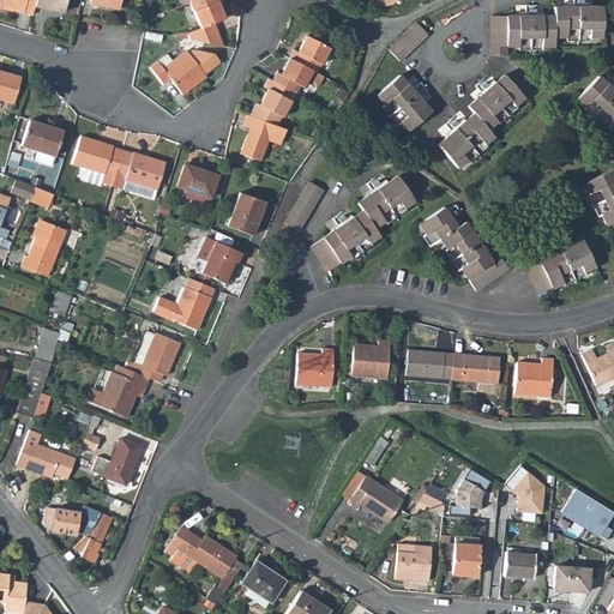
[(0,0),(0,8),(34,16),(35,8),(36,0),(0,0)]
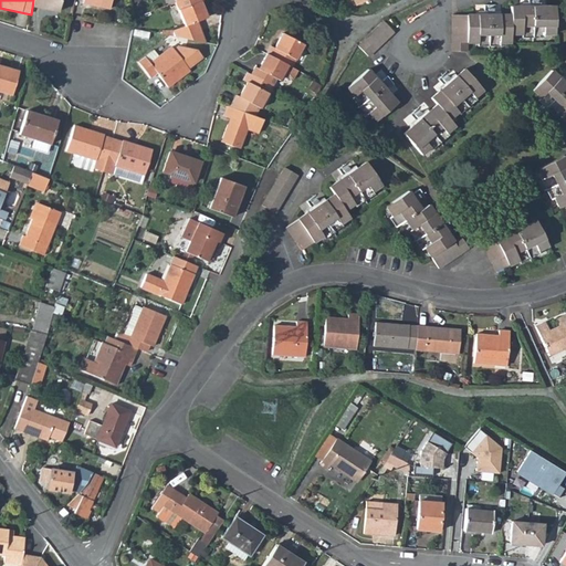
[(62,0),(33,0),(32,8),(61,13),(62,0)]
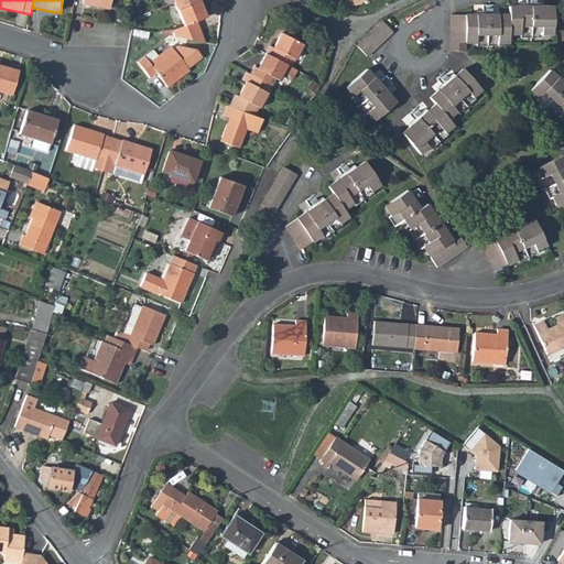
[(86,0),(85,4),(112,10),(114,0),(86,0)]
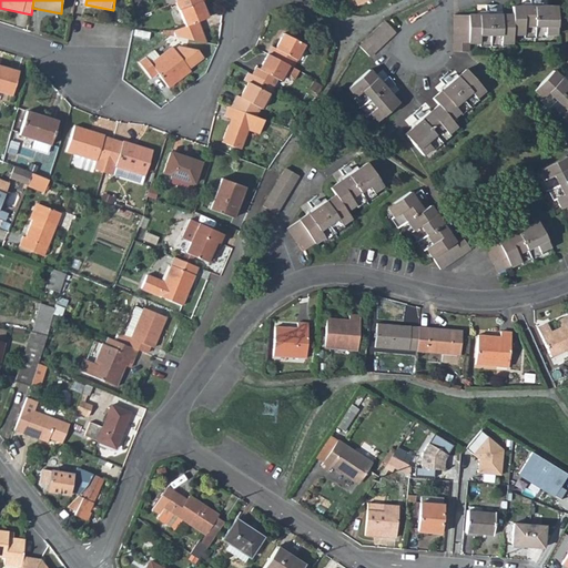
[(180,0),(179,1),(189,26),(181,29),(184,36),(213,41),(204,18),(212,14),(205,0),(180,0)]
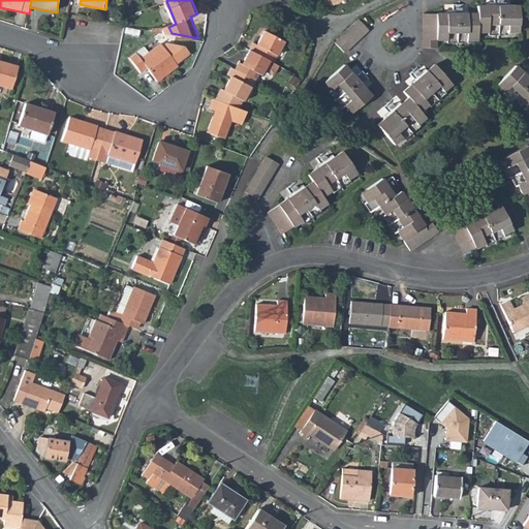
[(425,14),(425,47),(439,47),(438,39),(479,39),(480,31),(521,31),(521,6),(480,6),(480,14),(425,14)]
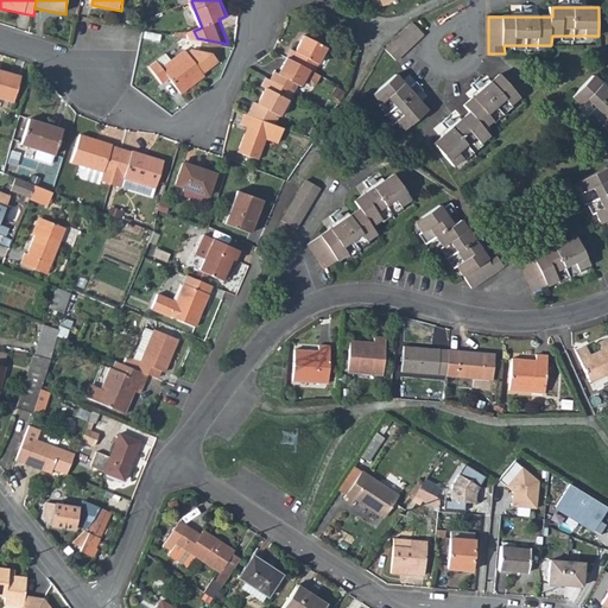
[(425,32),(415,21),(415,20),(387,46),(398,58),(425,32)]
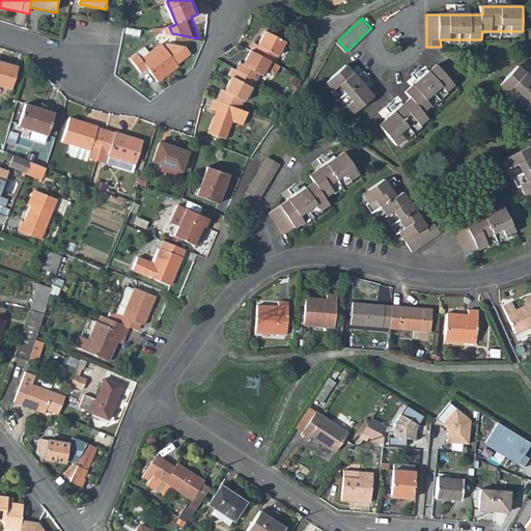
[(256,46),(252,53),(273,62),(277,64),(287,47),(268,35),(260,48),(256,46)]
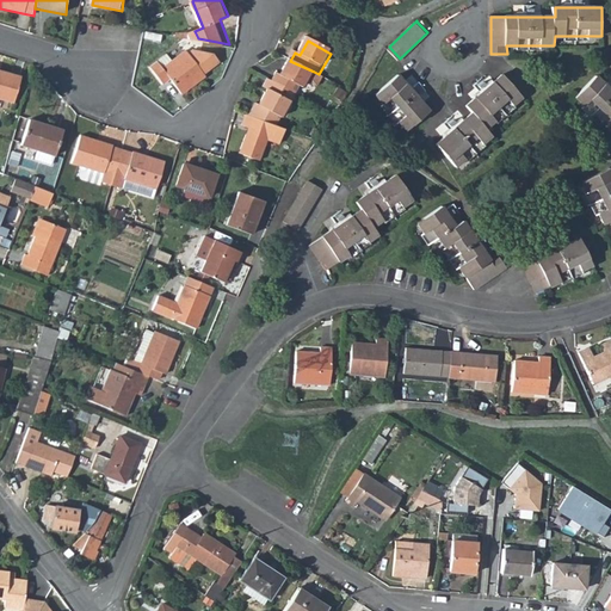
[(162,62),(155,68),(170,85),(177,79),(189,93),(213,74),(211,71),(226,59),(220,51),(201,48),(196,53),(192,49),(178,61),(168,69),(162,62)]
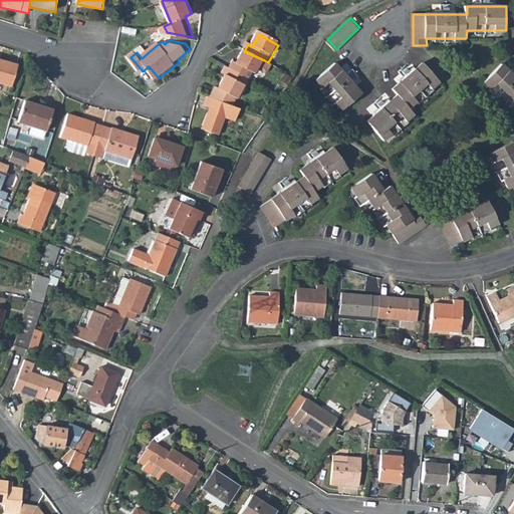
[(145,46),(137,52),(142,58),(150,51),(145,46)]
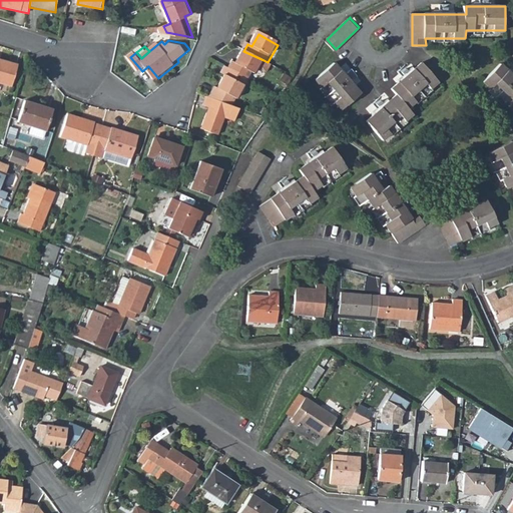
[(255,74),(264,60),(243,51),(235,64),(229,61),(226,67),(247,79),(251,72),(255,74)]
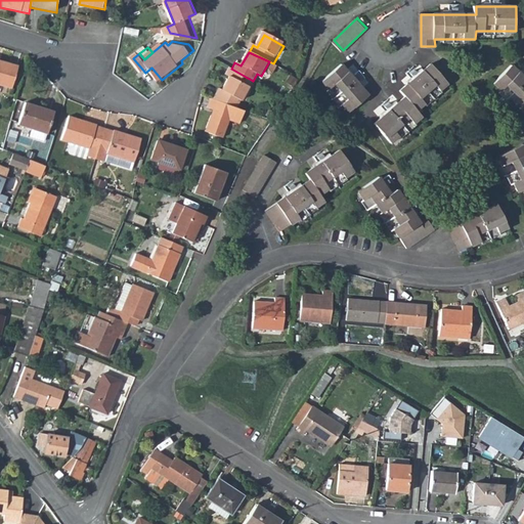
[(0,82),(13,86),(15,78),(19,66),(0,59),(0,82)]
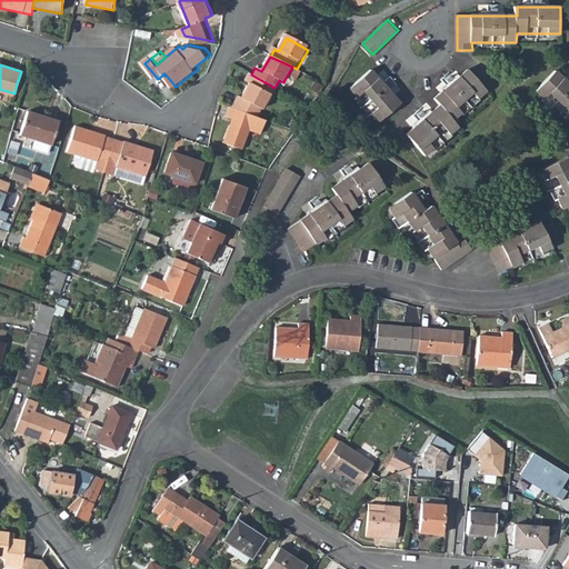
[(372,68),(351,86),(380,120),(401,102),(372,68)]
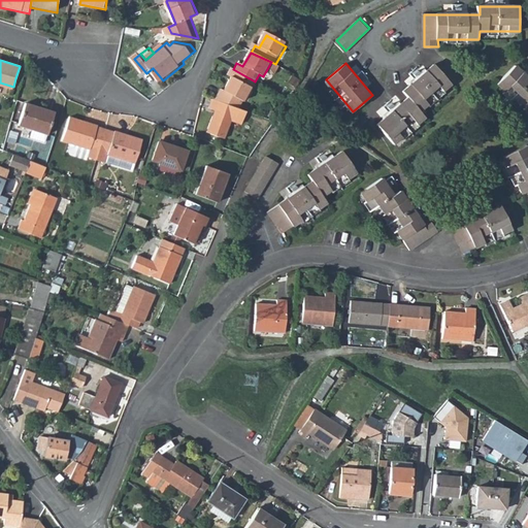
[(378,124),(395,143),(426,117),(421,110),(452,84),(435,64),(404,91),(409,97),(378,124)]
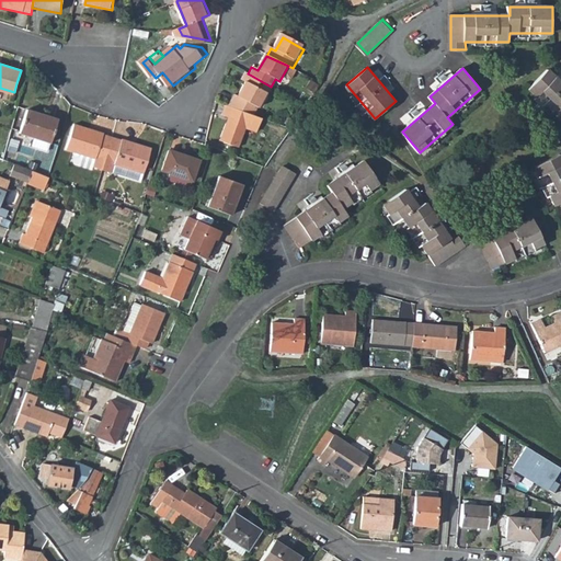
[(560,80),(549,69),(529,89),(560,119),(560,118),(560,80)]
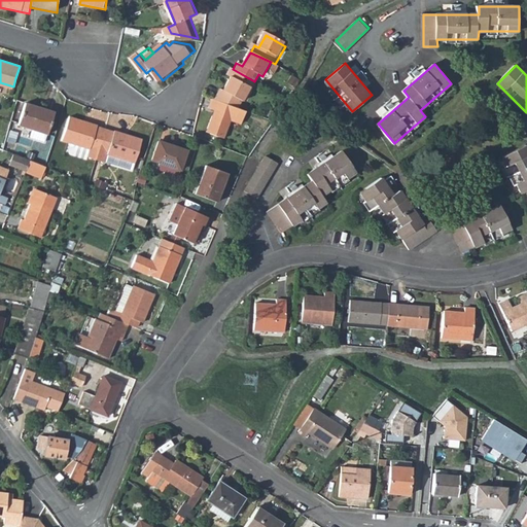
[(243,101),(254,81),(233,69),(229,76),(231,78),(223,90),(221,89),(215,99),(224,102),(231,105),(236,106),(240,100),(243,101)]
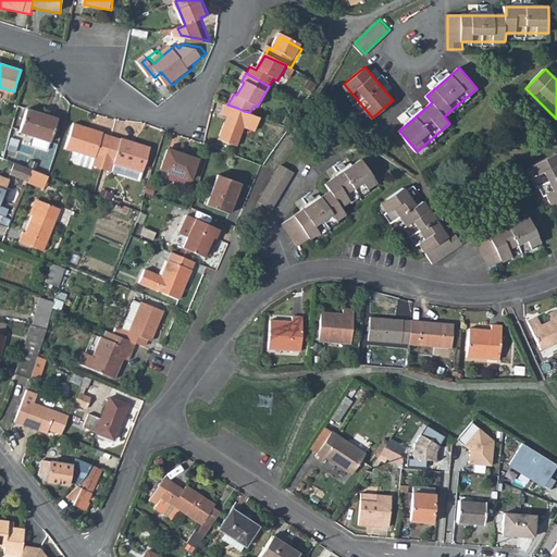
[(225,115),(218,139),(236,146),(243,126),(255,131),(259,115),(249,112),(244,111),(237,108),(227,104),(223,103),(220,113),(225,115)]
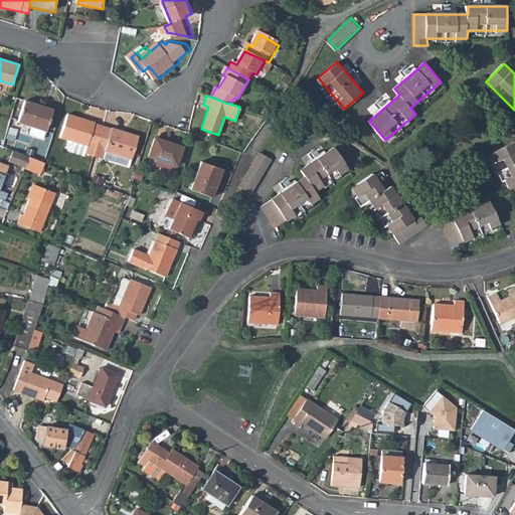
[(23,102),(17,122),(31,126),(30,134),(45,139),(53,108),(35,103),(34,105),(23,102)]
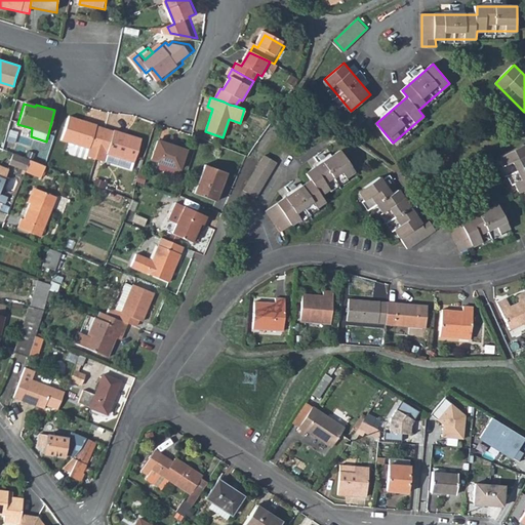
[(89,148),(97,151),(105,127),(96,125),(96,123),(70,115),(62,140),(89,150),(89,148)]
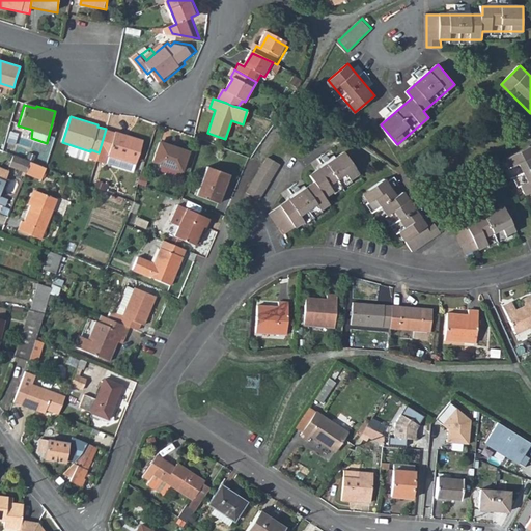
[(114,132),(106,129),(99,152),(95,161),(105,164),(107,157),(135,165),(143,139),(115,131),(114,132)]
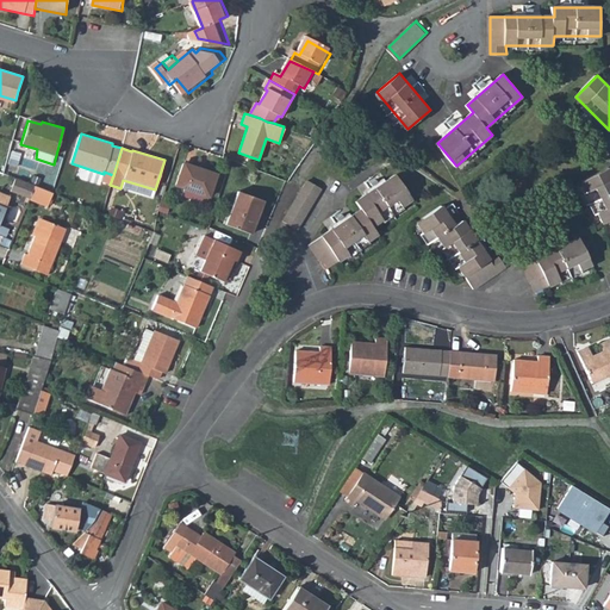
[(185,163),(176,185),(190,190),(211,197),(218,175),(185,163)]
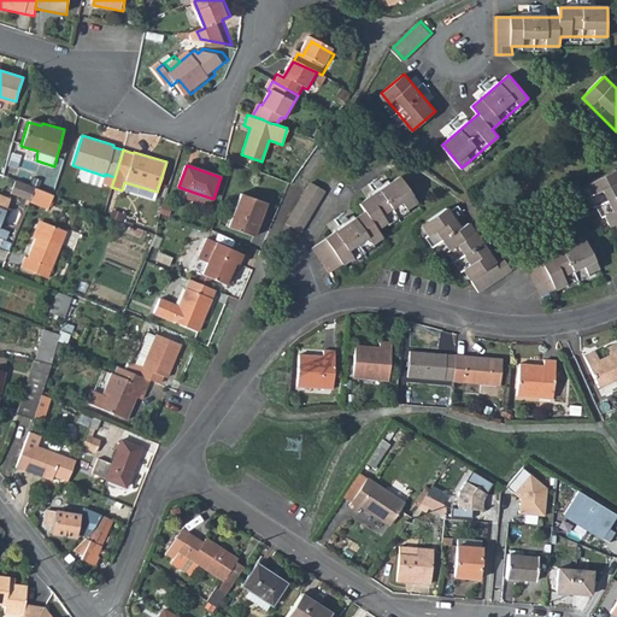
[(616,222),(616,171),(616,169),(589,183),(610,225),(616,222)]
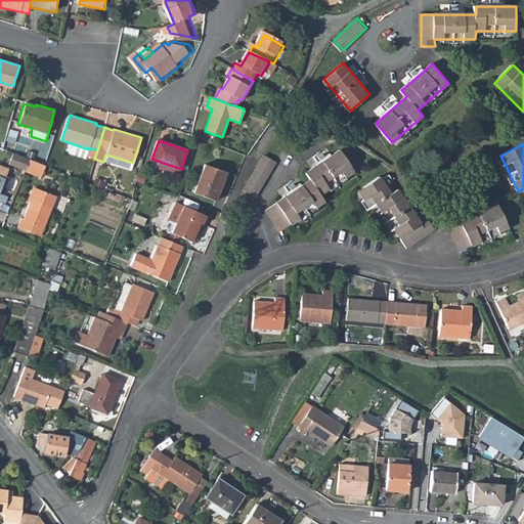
[(310,178),(266,209),(279,229),(325,200),(320,193),(355,171),(341,149),(306,172),(310,178)]
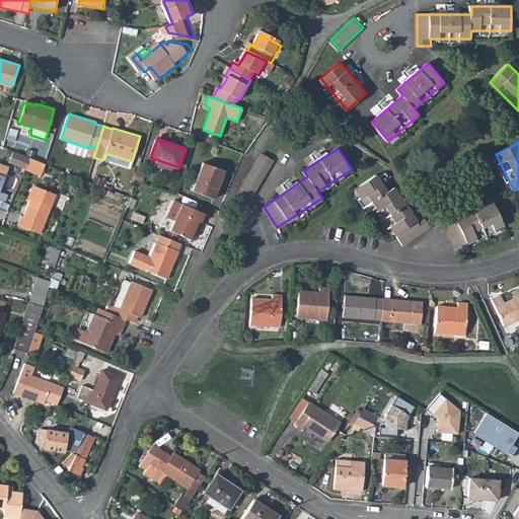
[(8,163),(24,169),(40,175),(45,164),(13,152),(8,163)]
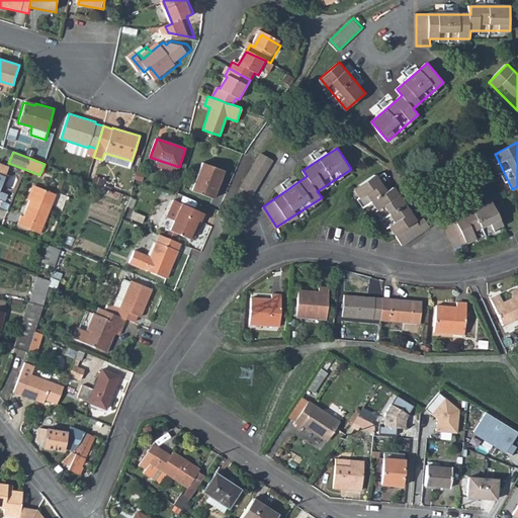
[(262,152),(242,185),(241,186),(253,193),(274,159),(262,152)]
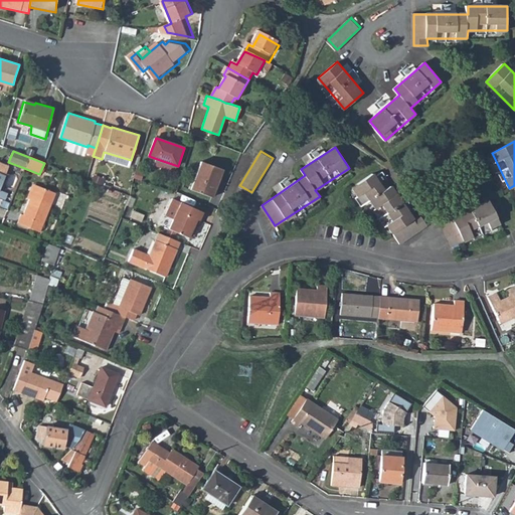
[(176,171),(178,166),(160,160),(158,165),(176,171)]
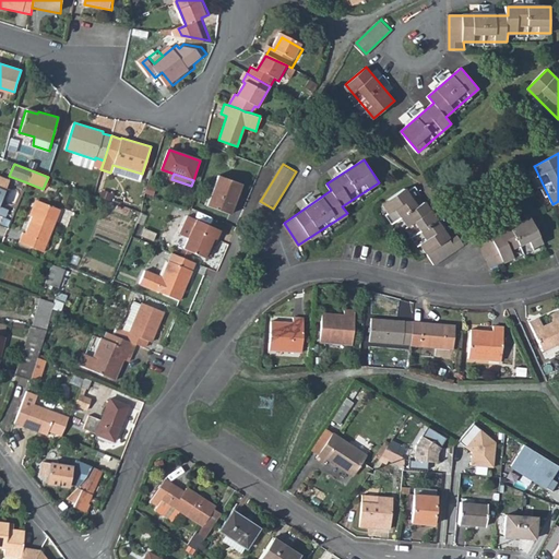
[(221,175),(209,204),(232,214),(244,185),(221,175)]
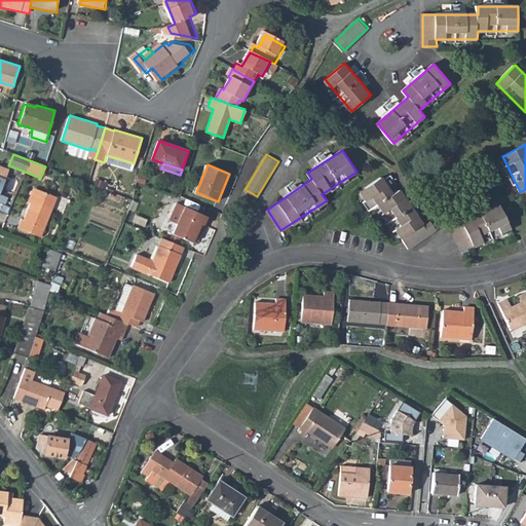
[(0,190),(8,170),(0,165),(0,190)]
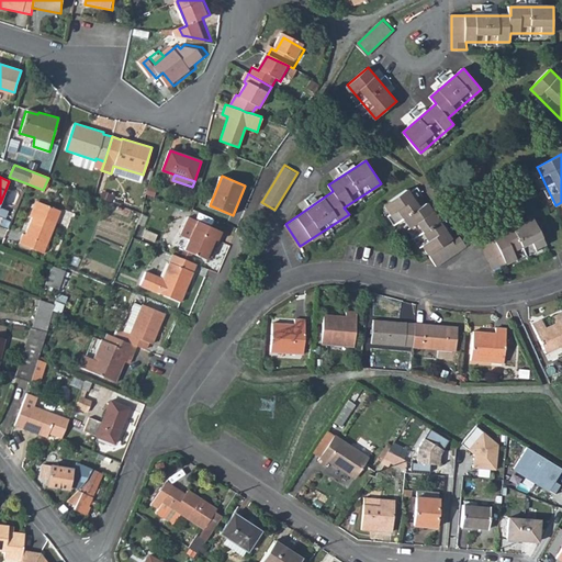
[(405,217),(439,265),(467,246),(458,234),(451,239),(428,206),(423,210),(406,188),(384,204),(397,222),(405,217)]
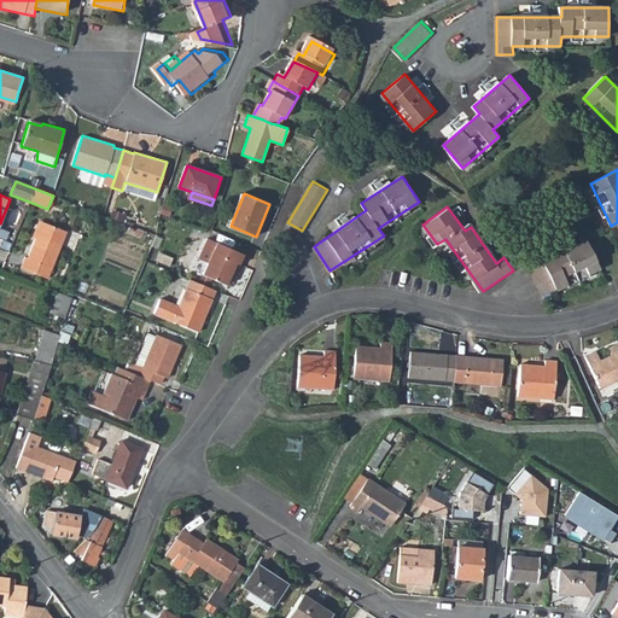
[(40,223),(34,240),(27,257),(24,257),(19,269),(46,279),(65,233),(40,223)]
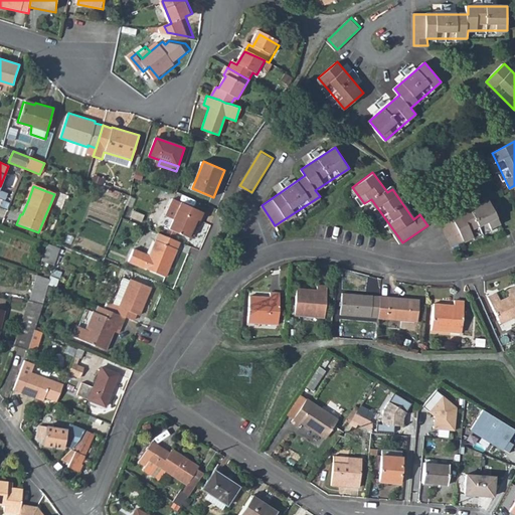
[(56,193),(53,203),(61,205),(64,196),(56,193)]
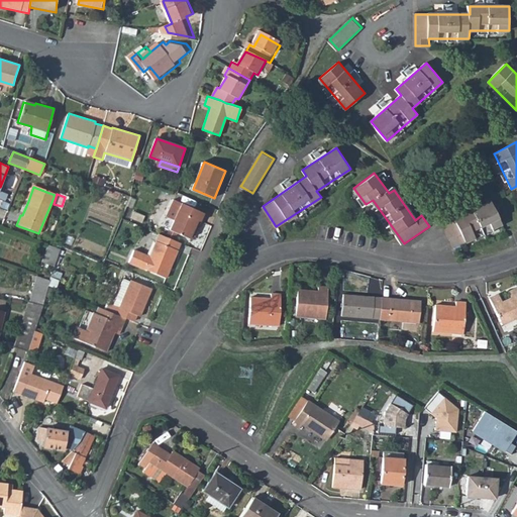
[(176,219),(173,229),(182,232),(191,236),(199,217),(202,218),(205,211),(173,198),(166,216),(176,219)]
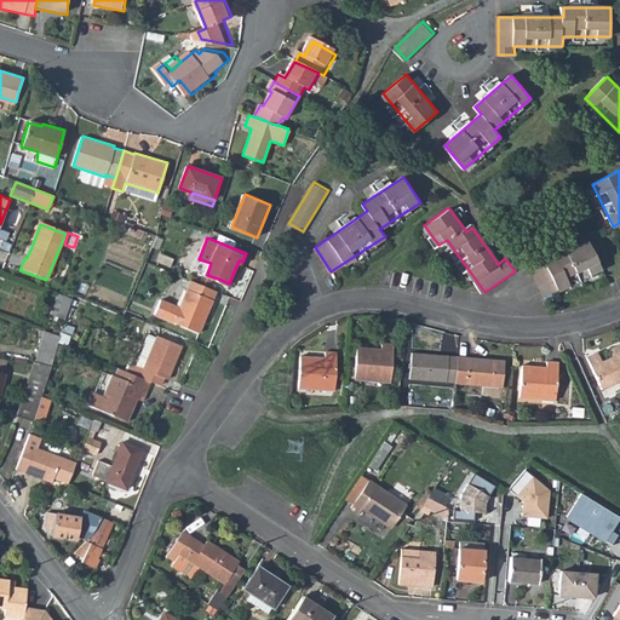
[(526,262),(544,297),(602,269),(589,242),(545,263),(541,254),(526,262)]
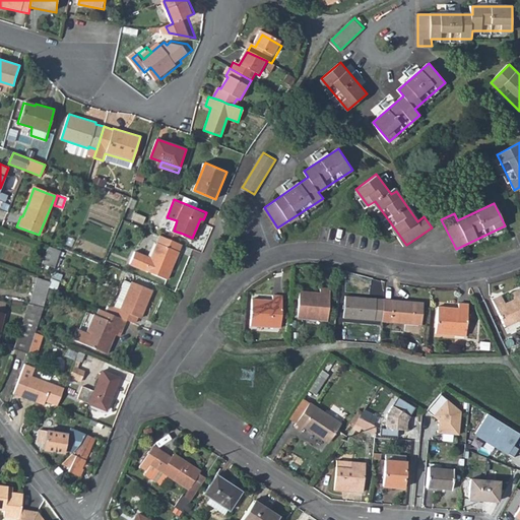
[(195,239),(203,219),(200,218),(192,238),(195,239)]
